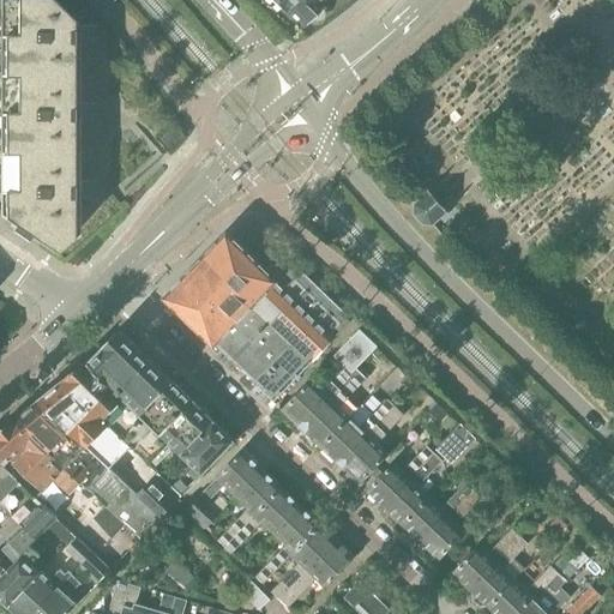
[(77,23),(53,0),(0,0),(0,215),(12,223),(8,228),(24,239),(28,234),(54,252),(77,233),(77,199),(95,199),(95,181),(77,181),(77,121),(95,121),(95,103),(77,103),(77,43),(95,43),(95,26),(77,26),(77,23)]
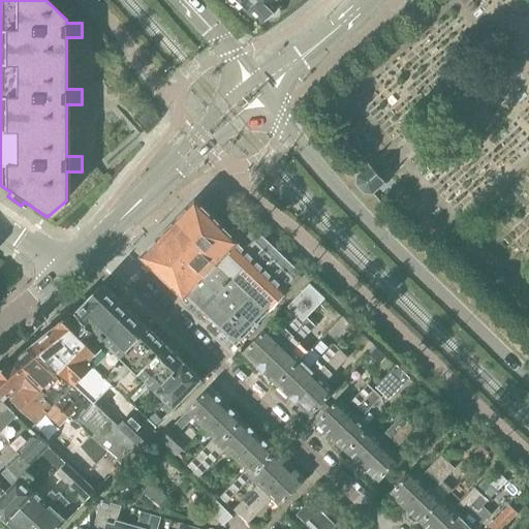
[(273,1),(274,0),(231,0),(241,8),(245,4),(260,20),(276,4),(273,1)]
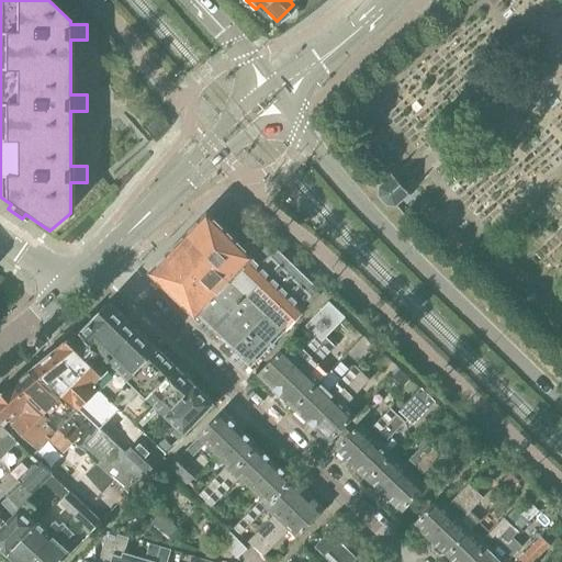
[(409,193),(393,176),(379,187),(379,195),(388,205),(396,205),(409,193)]
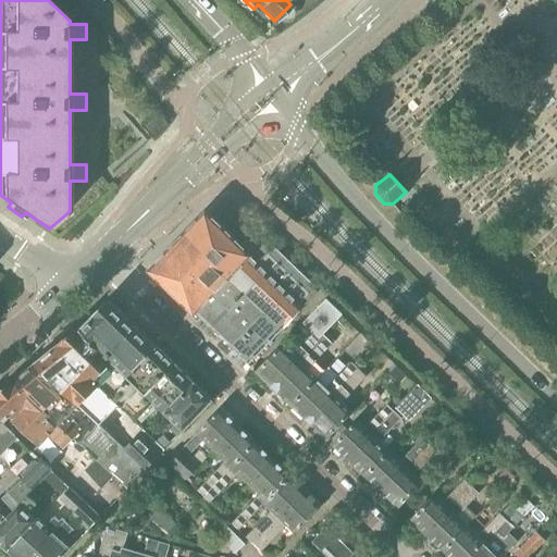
[(254,257),(207,212),(189,231),(207,247),(206,248),(269,309),(259,320),(240,343),(233,349),(248,363),(320,292),(268,243),(254,257)]
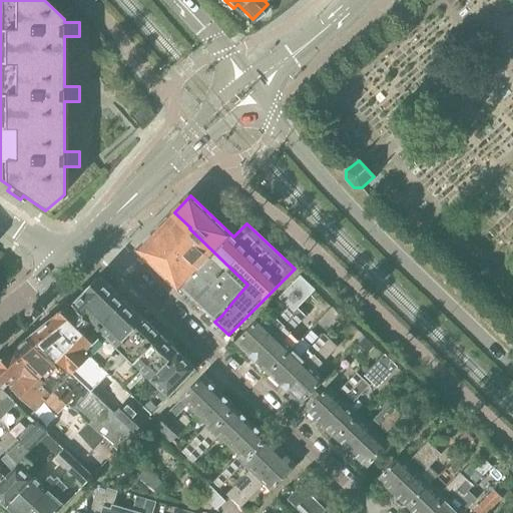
[(190,227),(174,212),(146,241),(138,248),(205,313),(214,322),(221,316),(238,295),(247,285),(189,228),(190,227)]
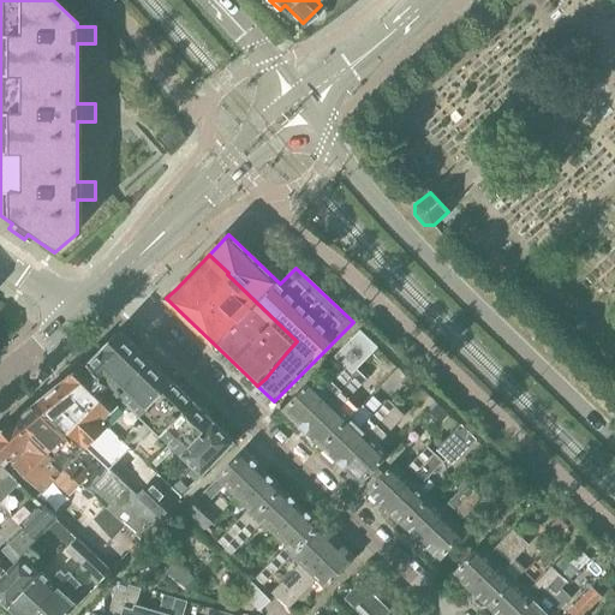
[(304,429),(359,371),(357,370),(370,357),(377,348),(378,347),(360,329),(335,357),(346,368),(333,382),(332,382),(324,390),(314,380),(285,410),(304,429)]
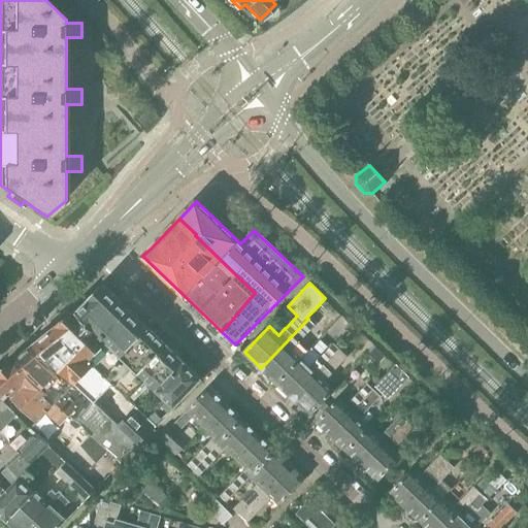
[(105,340),(139,373),(167,344),(132,312),(133,312),(104,285),(81,307),(77,312),(105,340)]
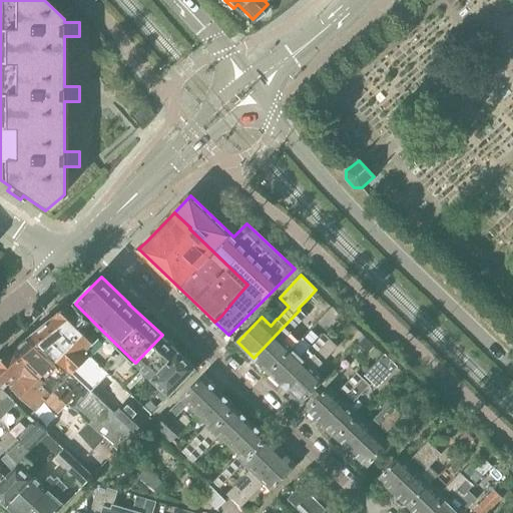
[(315,291),(309,298),(315,303),(321,297),(315,291)]
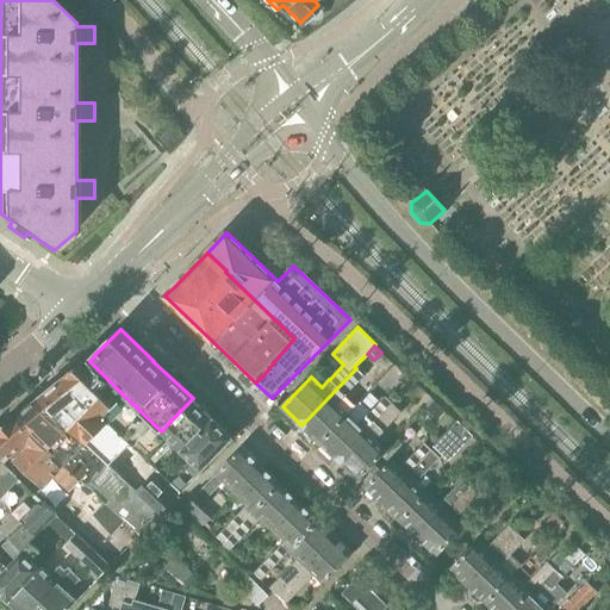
[(169,440),(161,431),(122,393),(89,361),(87,359),(64,378),(131,444),(149,461),(169,440)]
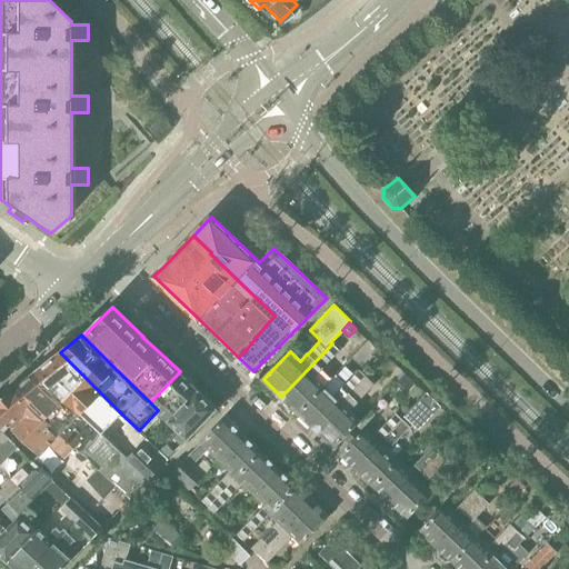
[(332,343),(281,397),(298,413),(326,386),(316,377),(323,369),(322,368),(340,351),(332,343)]
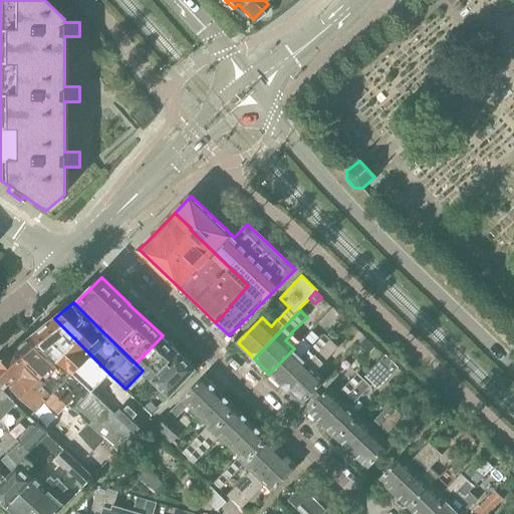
[(206,313),(201,318),(211,327),(215,322),(206,313)]
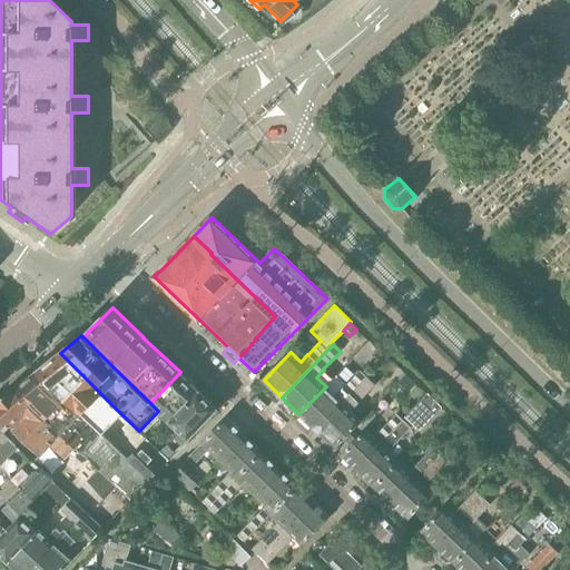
[(81,416),(82,415),(92,405),(112,425),(123,415),(60,353),(37,371),(80,415),(81,416)]
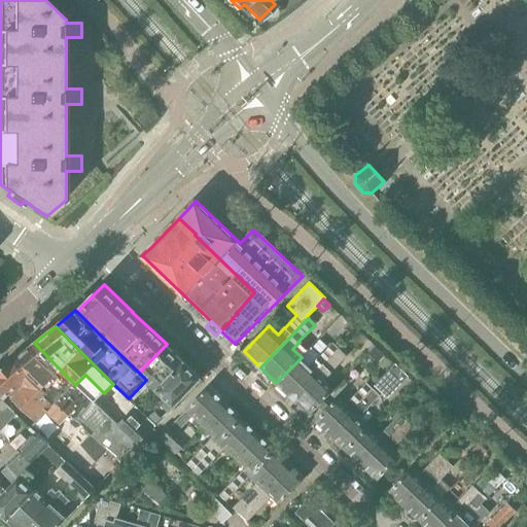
[(74,384),(34,343),(13,358),(26,373),(36,383),(38,381),(47,390),(44,392),(55,402),(56,401),(70,415),(75,420),(78,417),(95,432),(93,435),(94,437),(108,451),(120,462),(138,445),(113,421),(112,419),(76,384),(75,385),(74,384)]
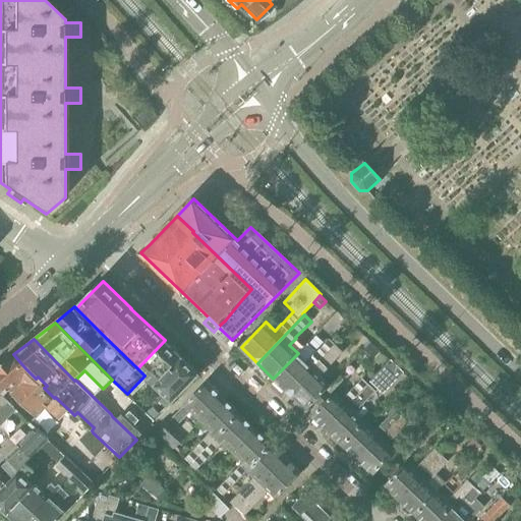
[(165,340),(137,368),(145,375),(155,385),(182,357),(165,340)]
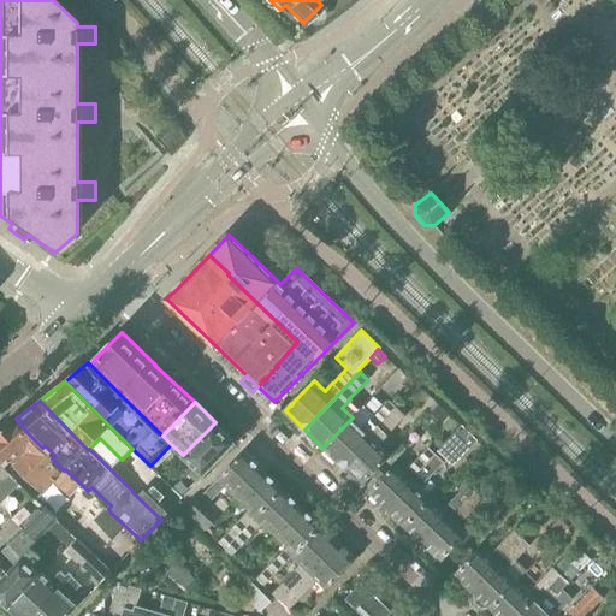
[(342,466),(397,409),(390,402),(372,420),(372,419),(362,428),(353,418),(323,448),(342,466)]
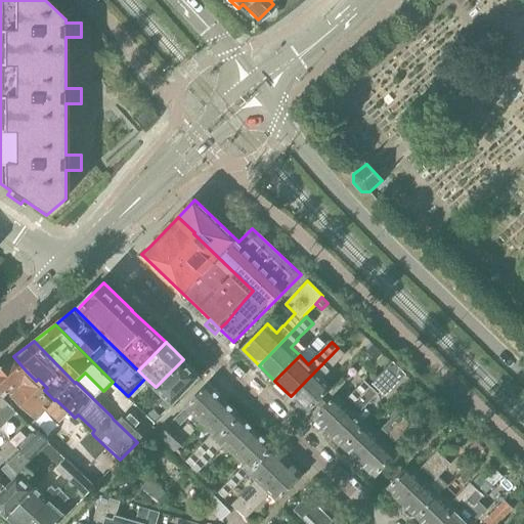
[(383,354),(373,345),(366,353),(377,362),(383,354)]
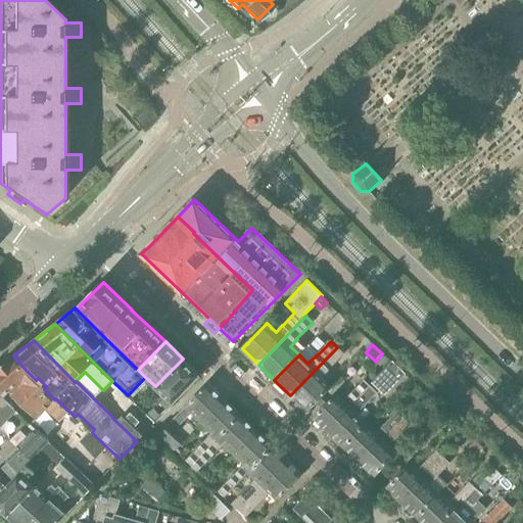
[(337,347),(290,395),(307,412),(332,387),(323,378),(330,371),(329,370),(344,354),(337,347)]
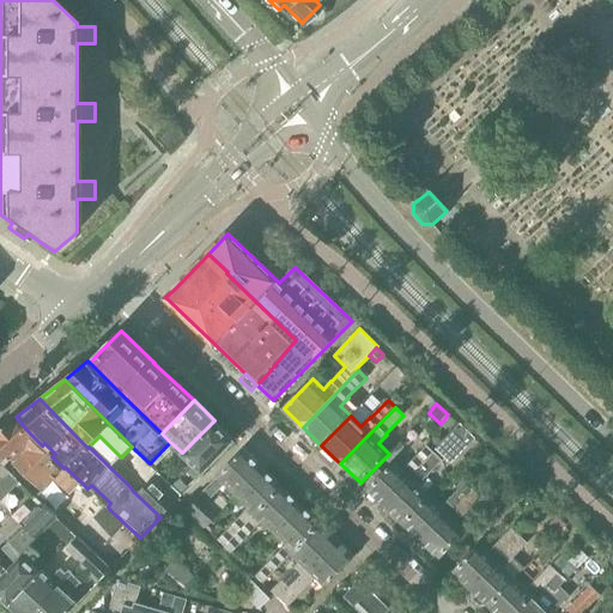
[(30,434),(16,417),(0,429),(0,460),(24,484),(37,497),(43,491),(44,491),(55,480),(70,495),(82,483),(65,467),(64,468),(52,456),(55,454),(44,443),(42,445),(30,434)]
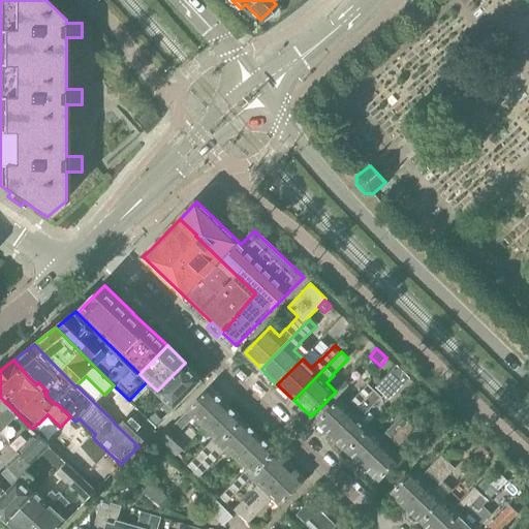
[(204,379),(185,363),(157,391),(175,408),(204,379)]
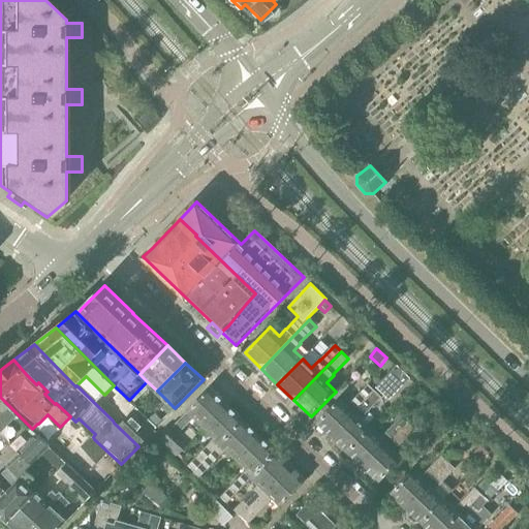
[(377,389),(389,401),(410,378),(398,367),(377,389)]
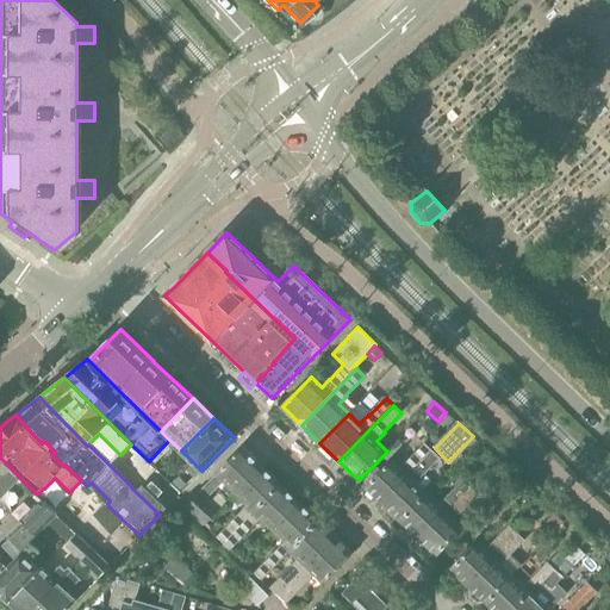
[(408,477),(431,452),(424,444),(400,468),(392,460),(365,489),(384,505),(410,478),(408,477)]
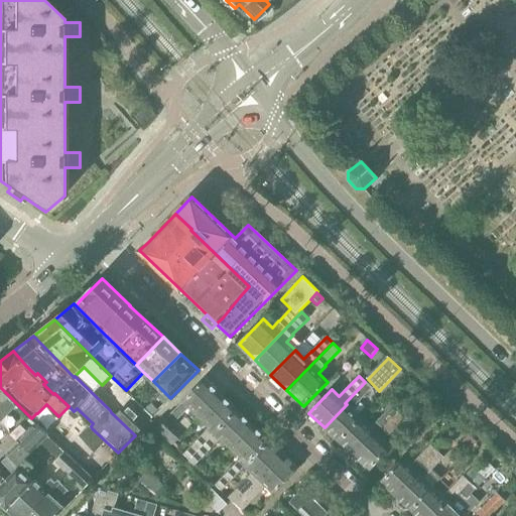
[(198,418),(222,394),(205,378),(170,413),(177,420),(188,409),(198,418)]
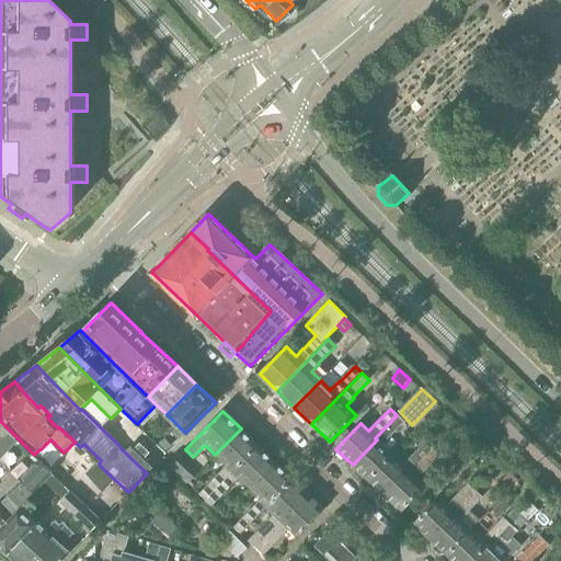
[(368,480),(393,455),(382,445),(404,422),(397,415),(375,438),(377,439),(353,465),(368,480)]
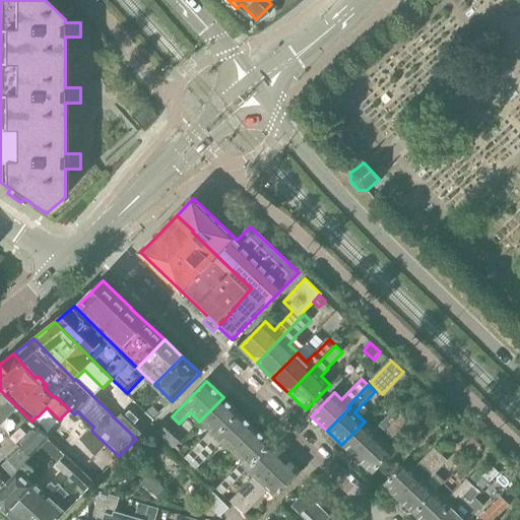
[(0,427),(19,444),(22,447),(31,456),(33,457),(42,448),(49,440),(50,440),(31,421),(20,410),(0,390),(0,427)]
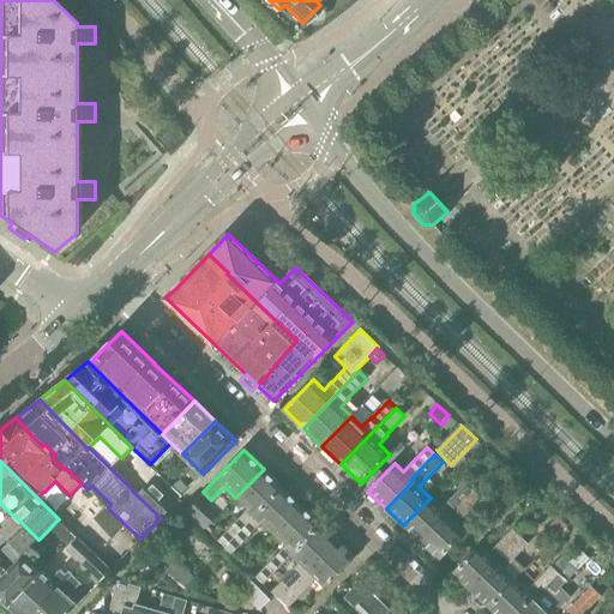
[(264,469),(235,498),(247,510),(218,540),(226,547),(283,488),(264,469)]
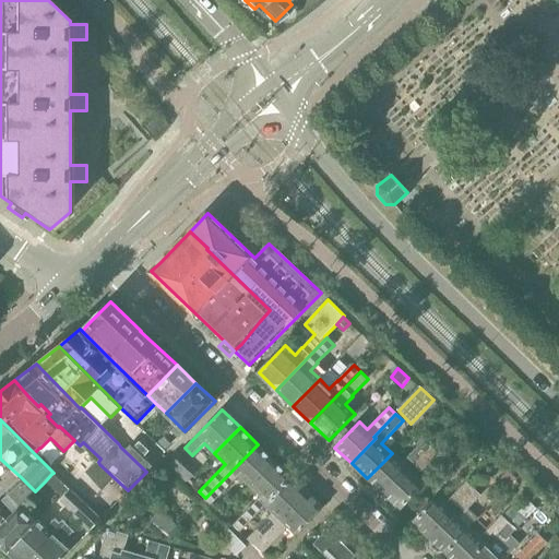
[(120,447),(146,472),(158,459),(137,438),(127,448),(121,442),(119,444),(120,447)]
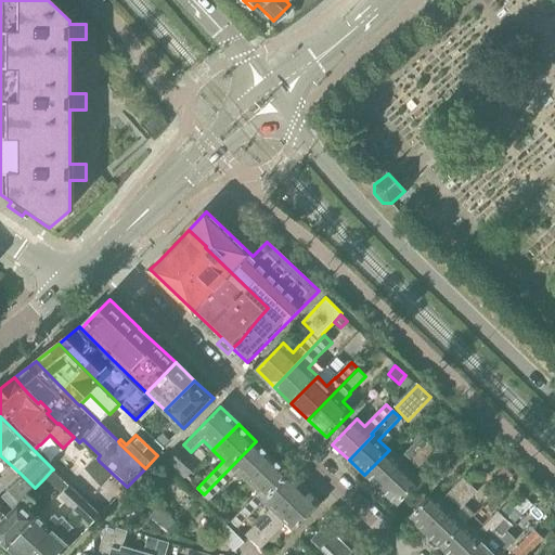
[(389,450),(364,475),(381,490),(404,466),(407,467),(429,444),(421,437),(400,460),(389,450)]
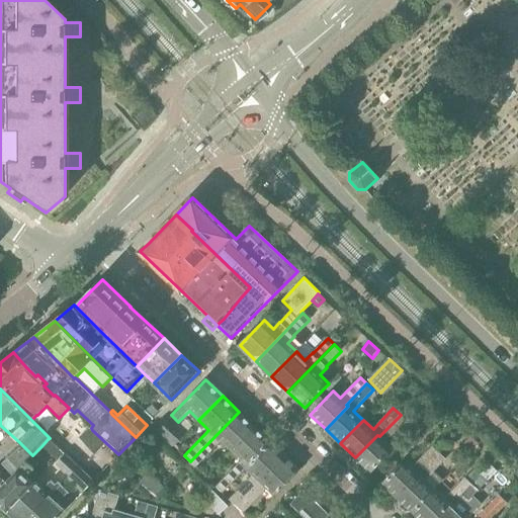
[(239,412),(190,461),(196,466),(221,441),(232,451),(255,427),(239,412)]
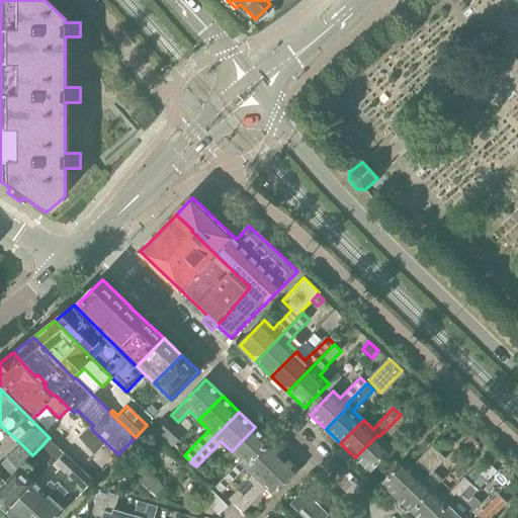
[(377,435),(355,457),(370,472),(394,448),(386,441),(406,421),(401,415),(379,436),(377,435)]
